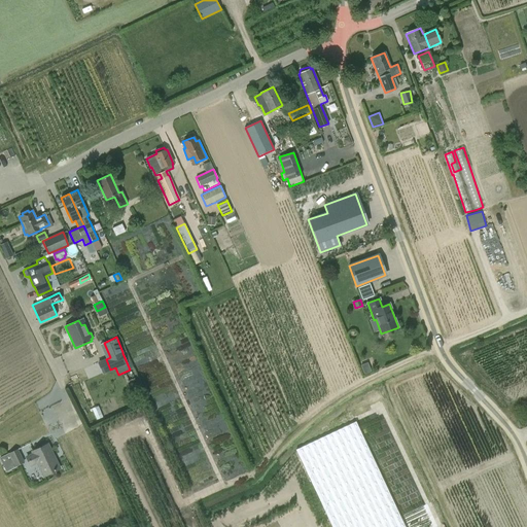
[(371,372),(367,362),(360,365),(364,374),(371,372)]
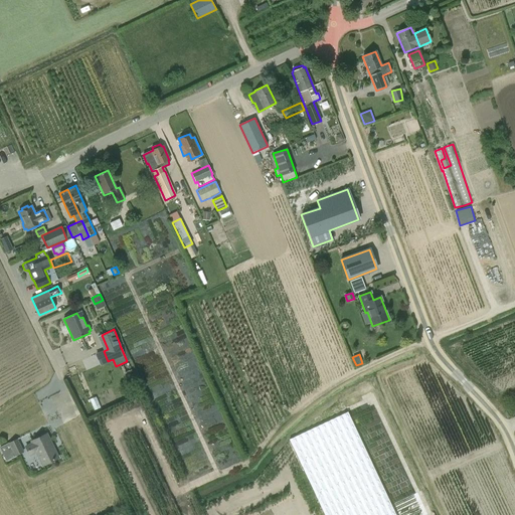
[(395,514),(347,412),(289,440),(324,514),(395,514)]
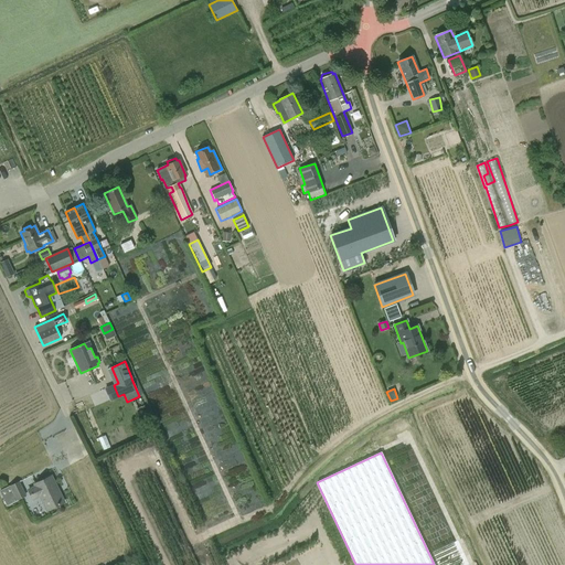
[(64,502),(51,477),(34,484),(35,487),(29,490),(33,499),(40,496),(46,510),(64,502)]
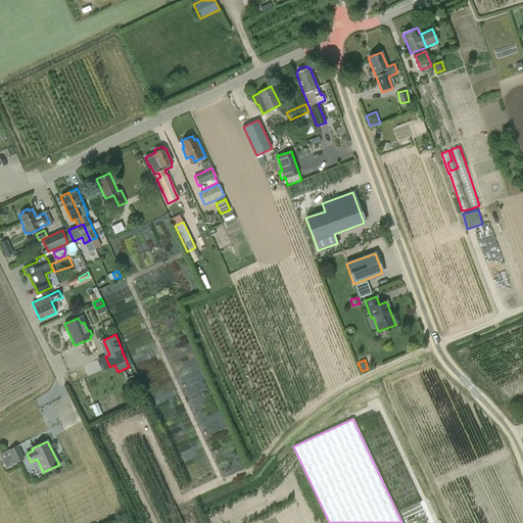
[(0,454),(0,455),(6,468),(25,460),(17,445),(0,454)]
